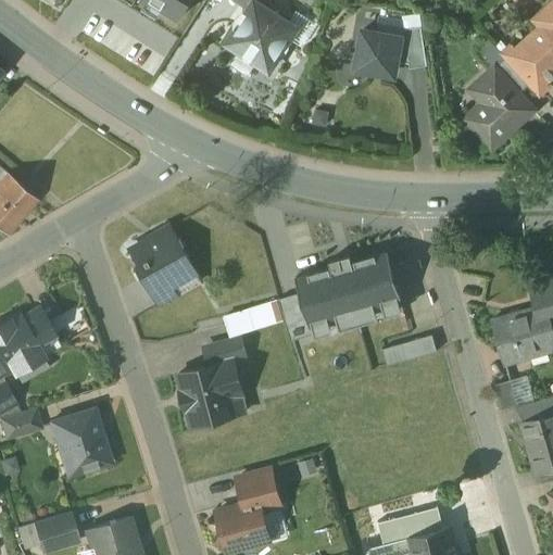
[(537,29),(501,58),(540,103),(552,92),(552,0),(550,0),(528,19),(537,29)]
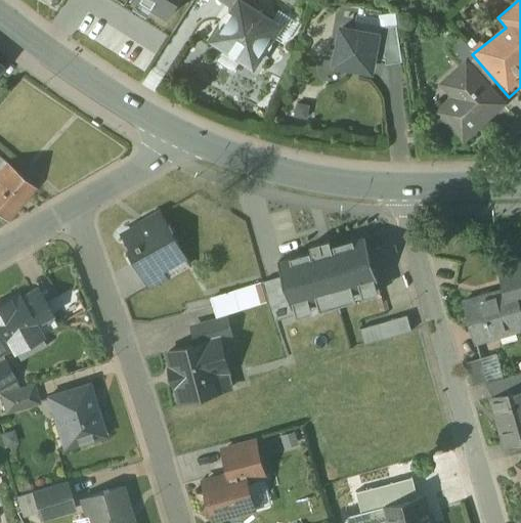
[(284,27),(243,1),(216,41),(257,68),(284,27)]
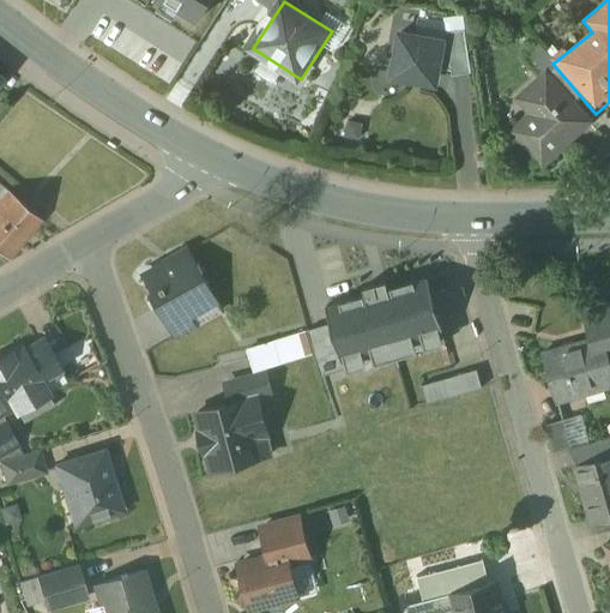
[(447,42),(404,35),(397,78),(428,83),(441,74),(447,42)]
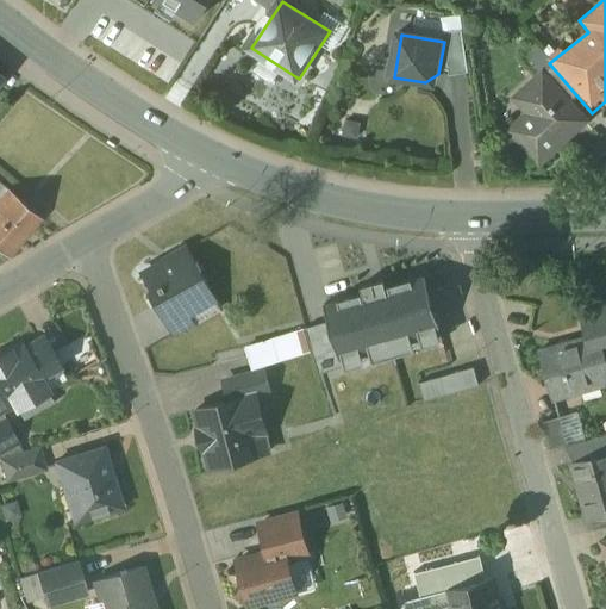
[(522,115),(503,131),(541,175),(594,122),(544,69),(510,98),(522,115)]
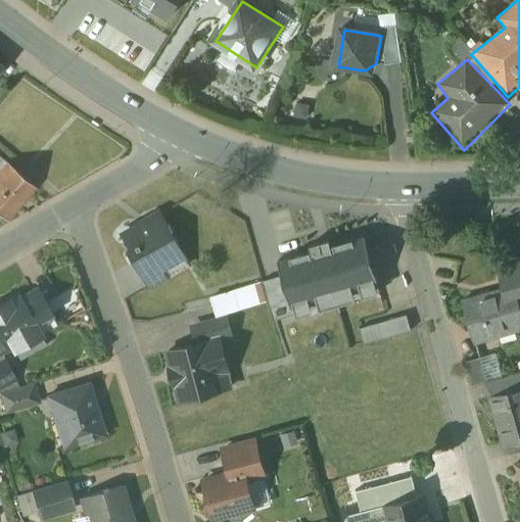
[(0,167),(0,214),(7,220),(34,189),(2,163),(0,167)]
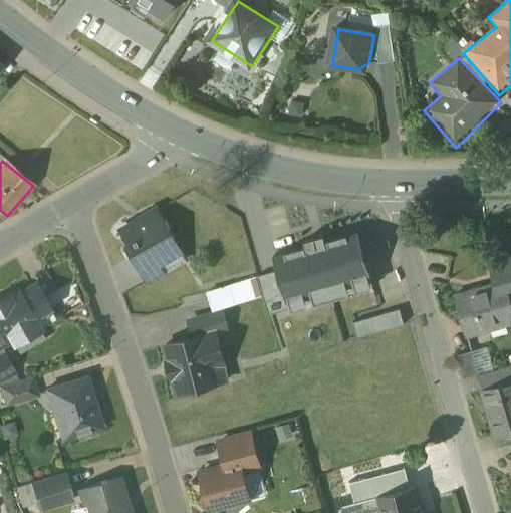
[(161,204),(114,229),(144,280),(189,256),(161,204)]
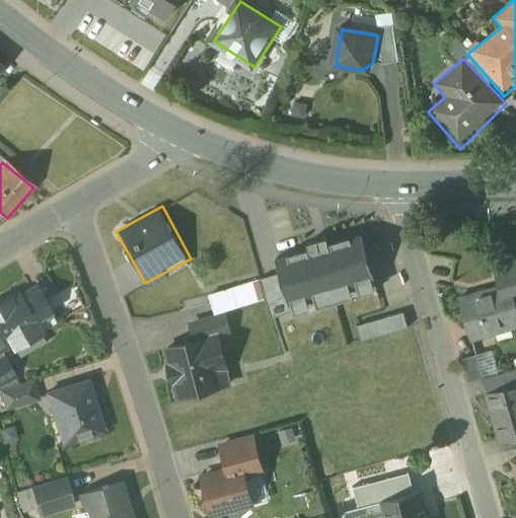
[(361,234),(280,253),(294,310),(375,291),(361,234)]
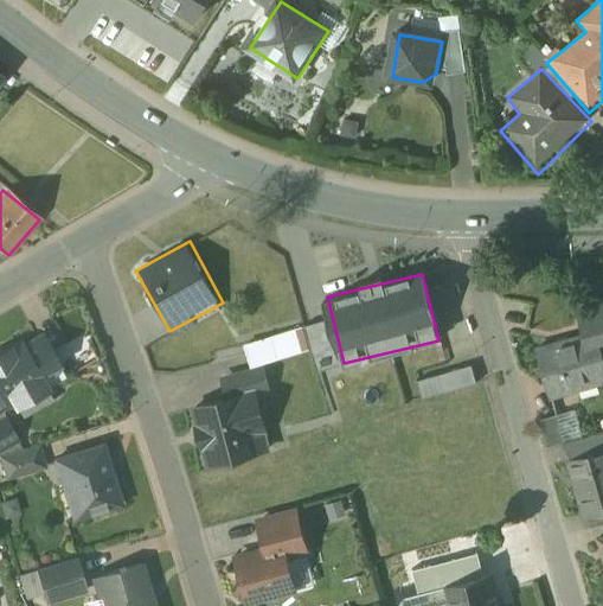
[(581,339),(543,350),(555,399),(602,386),(602,300),(572,307),(581,339)]
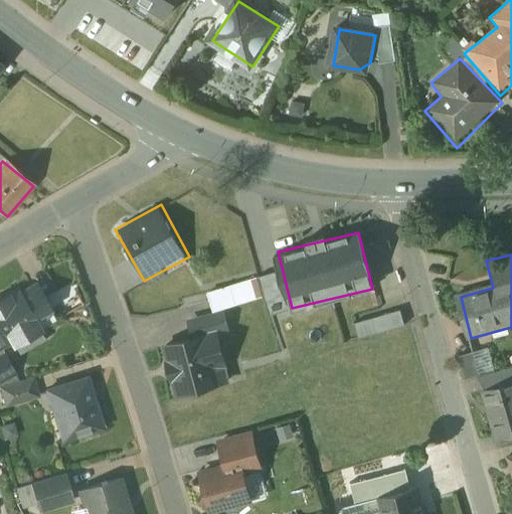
[(31,274),(0,291),(32,346),(46,338),(39,327),(55,318),(31,274)]
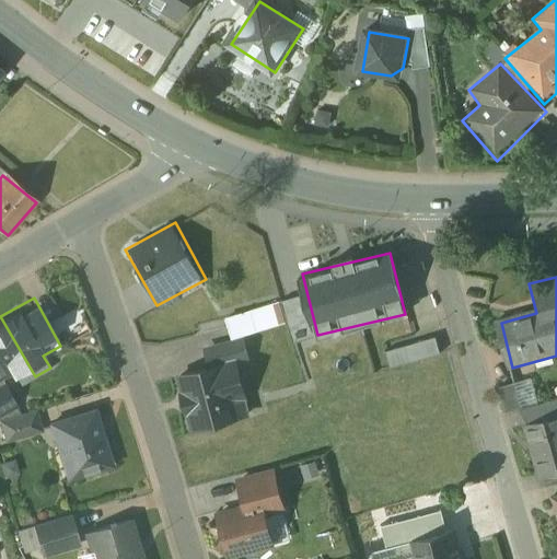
[(229,338),(285,327),(280,304),(224,314),(229,338)]
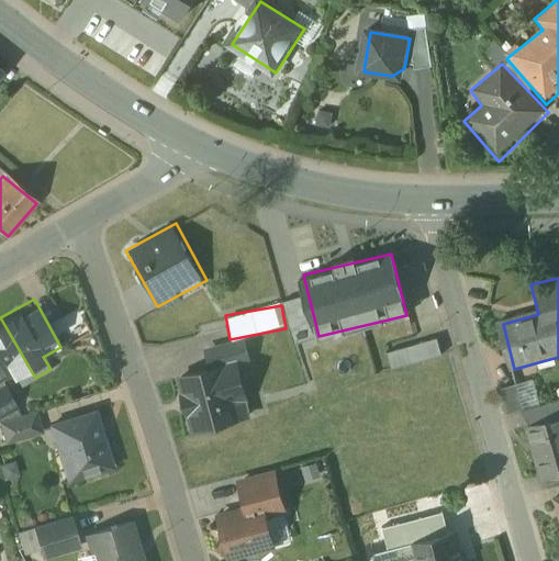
[(0,393),(1,396),(35,378),(0,317),(0,316),(0,393)]
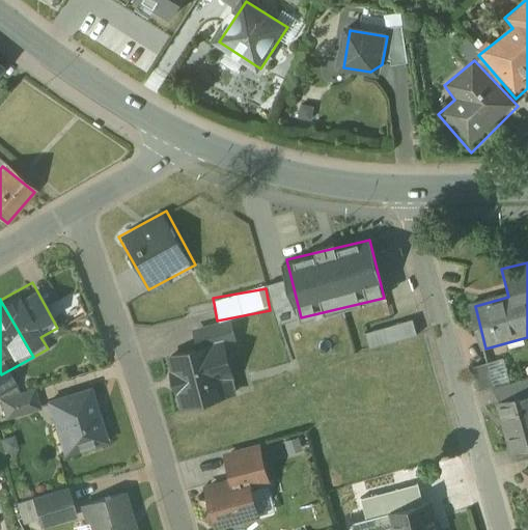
[(369,350),(417,336),(412,319),(365,333),(369,350)]
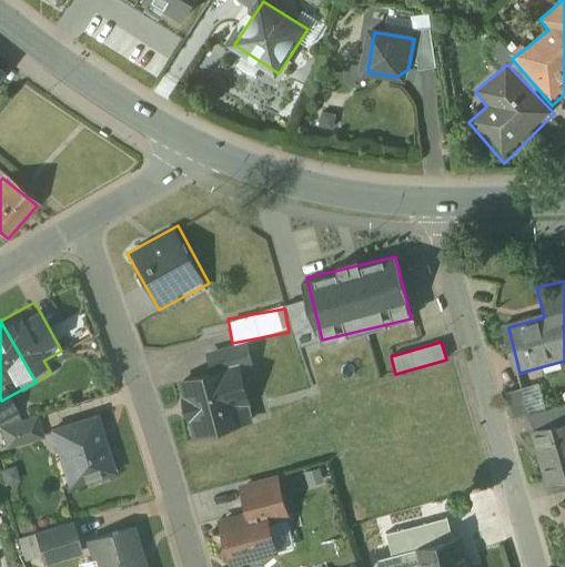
[(235,368),(180,383),(193,435),(249,421),(235,368)]
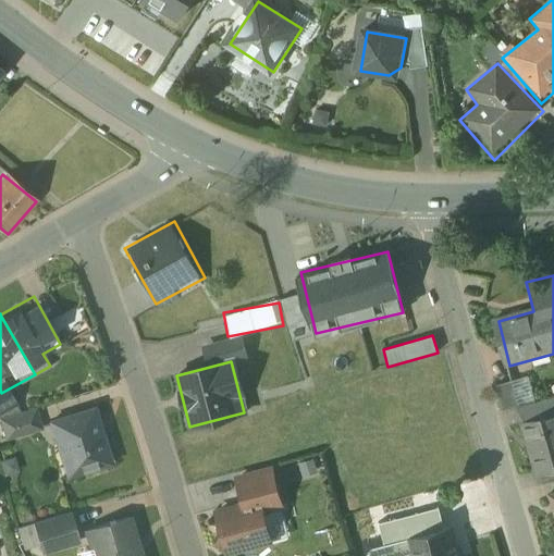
[(36,410),(2,420),(9,440),(41,431),(36,410)]
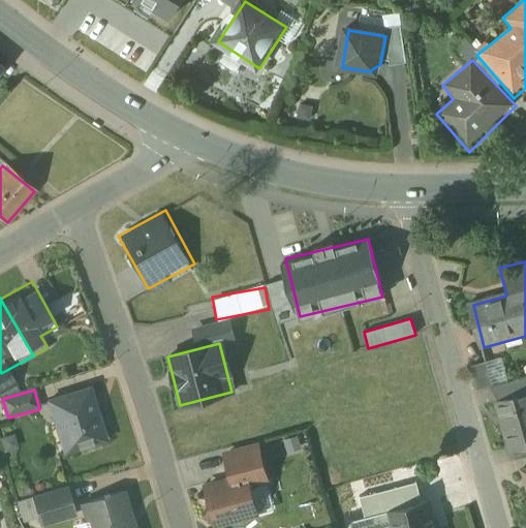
[(91,390),(48,402),(61,454),(105,441),(91,390)]
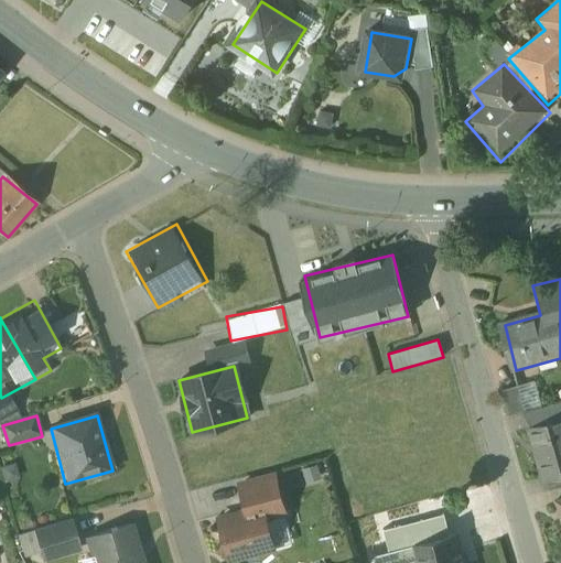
[(560,421),(528,430),(543,485),(560,479),(560,421)]
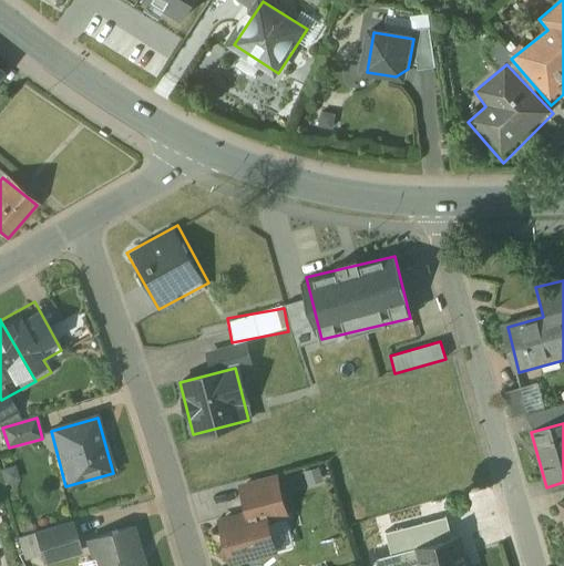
[(282,477),(242,489),(250,525),(221,533),(229,565),(243,565),(283,556),(273,518),(290,514),(282,477)]
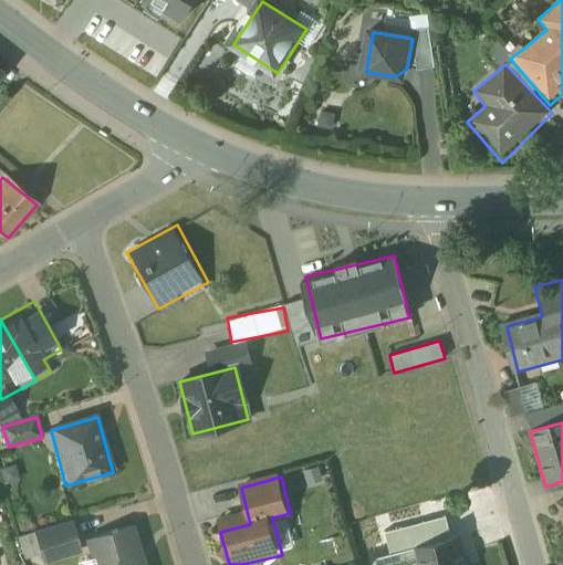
[(77,553),(69,520),(34,530),(43,562),(77,553)]
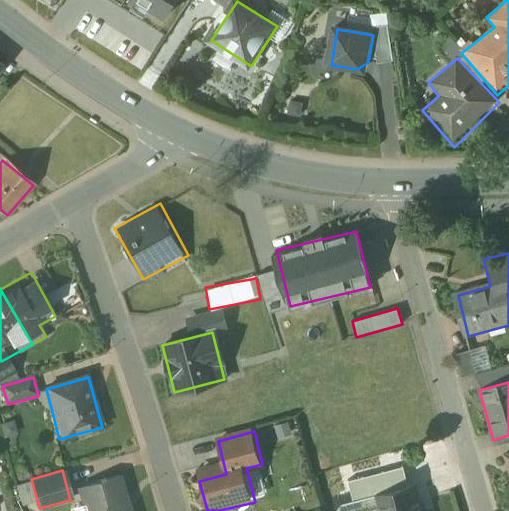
[(126,510),(118,480),(80,490),(86,510),(126,510)]
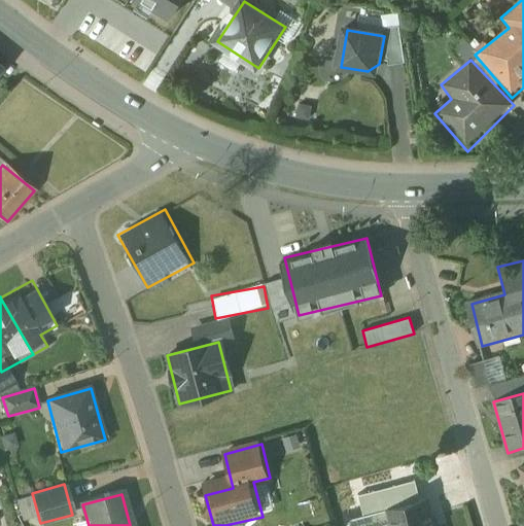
[(379,525),(373,499),(350,505),(355,525),(379,525)]
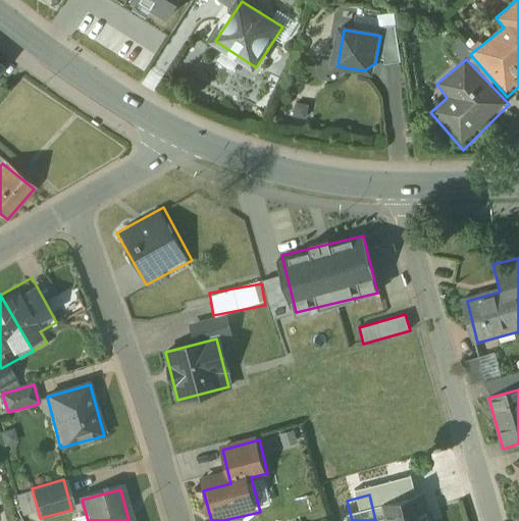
[(431,520),(425,496),(385,506),(390,520),(431,520)]
